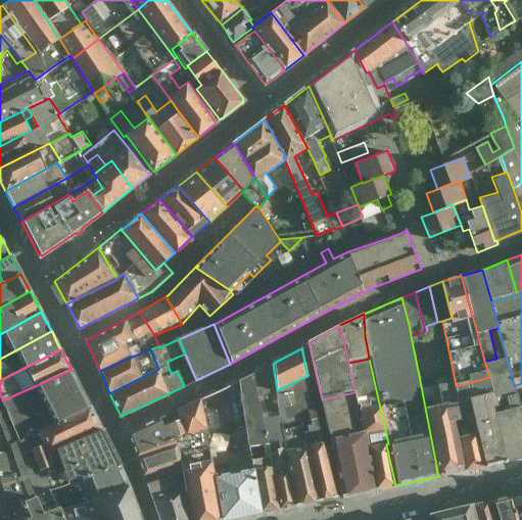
[(456,386),(449,355),(441,357),(445,377),(437,379),(438,383),(421,386),(438,476),(464,470),(460,454),(467,452),(457,404),(459,404),(456,386)]
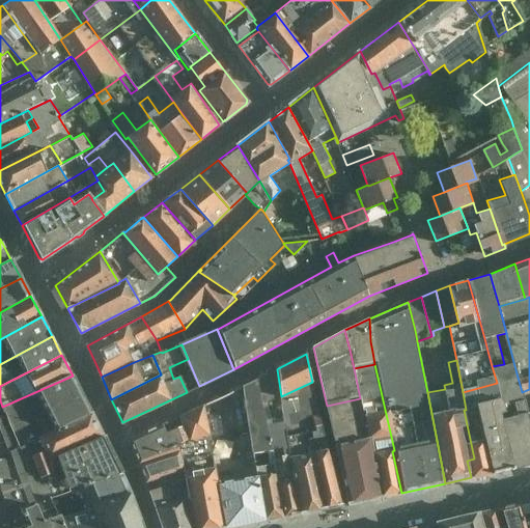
[(529,420),(522,392),(513,362),(504,364),(492,366),(497,383),(509,428),(504,431),(514,468),(529,463),(529,420)]
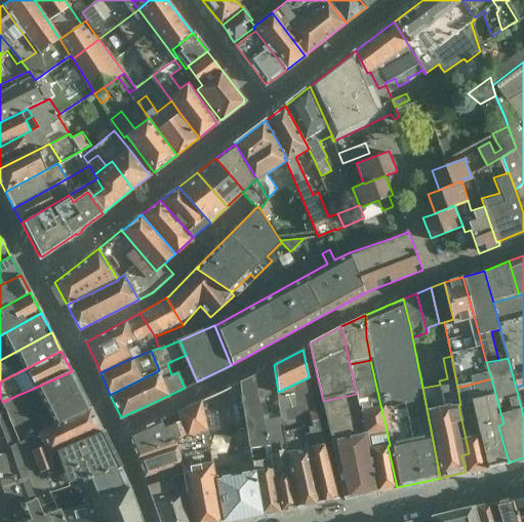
[(390,445),(370,360),(350,364),(356,394),(366,443),(377,491),(397,487),(388,446),(390,445)]
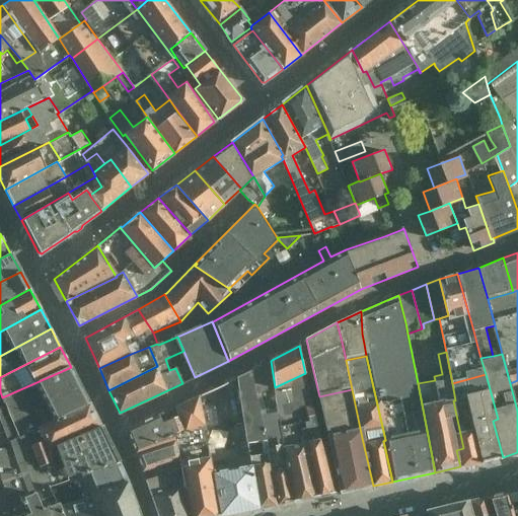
[(275,387),(271,361),(251,370),(255,397),(262,394),(275,387)]
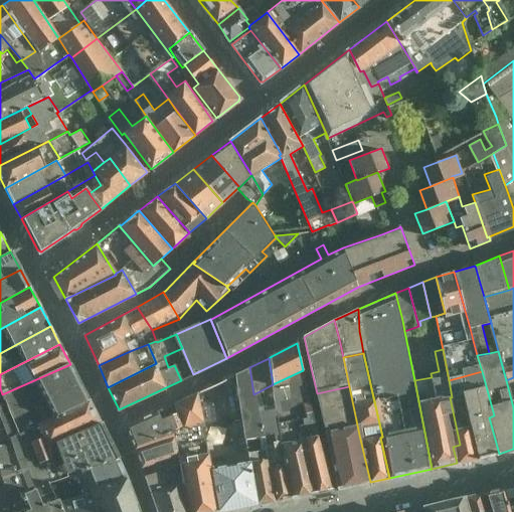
[(89,399),(70,364),(2,394),(6,405),(16,434),(38,424),(38,425),(89,399)]
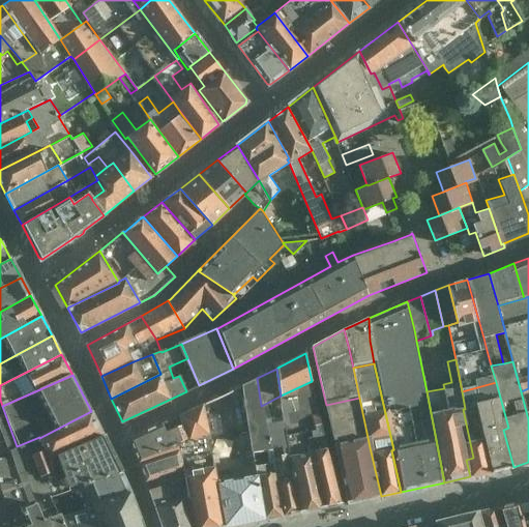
[(261,406),(257,378),(242,385),(251,437),(253,450),(270,446),(261,406)]
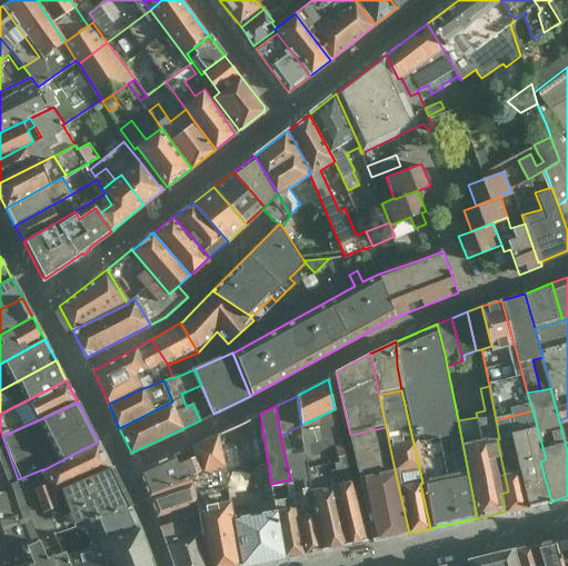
[(342,444),(335,409),(301,425),(306,454),(308,463),(324,549),(347,545),(329,470),(347,467),(342,444)]
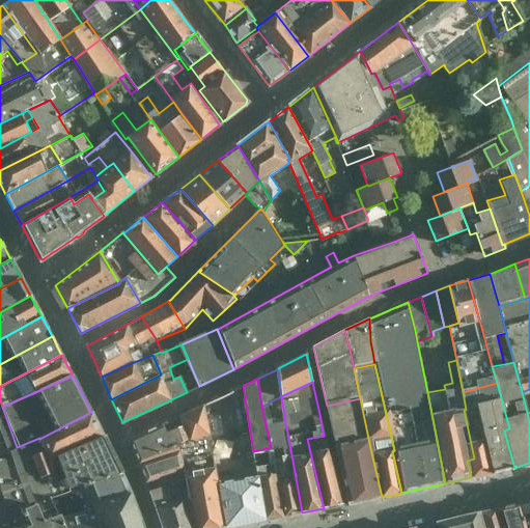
[(509,428),(497,383),(463,392),(466,410),(477,407),(493,474),(514,468),(504,431),(509,428)]
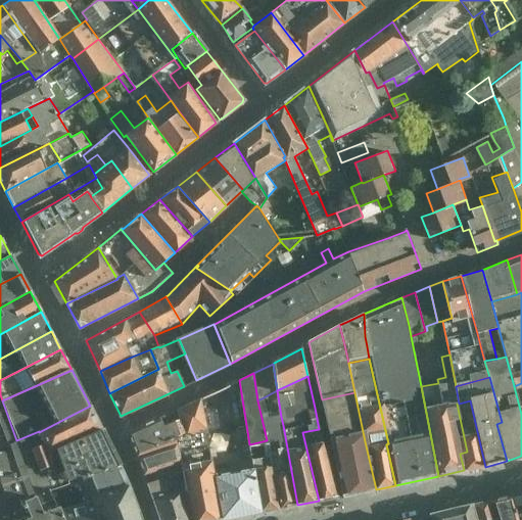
[(365,441),(354,392),(322,399),(331,438),(343,495),(376,489),(365,441)]
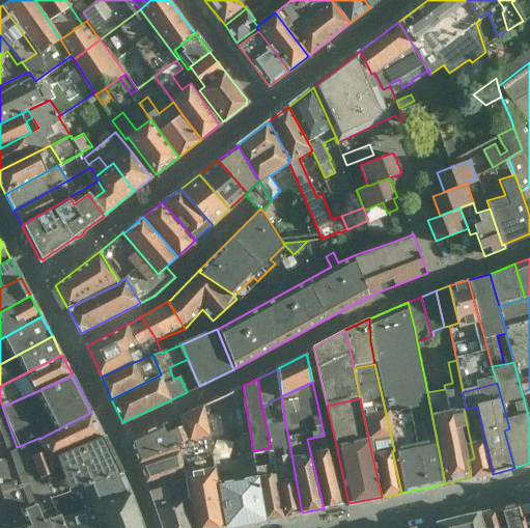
[(211,439),(204,404),(179,416),(186,447),(211,439)]
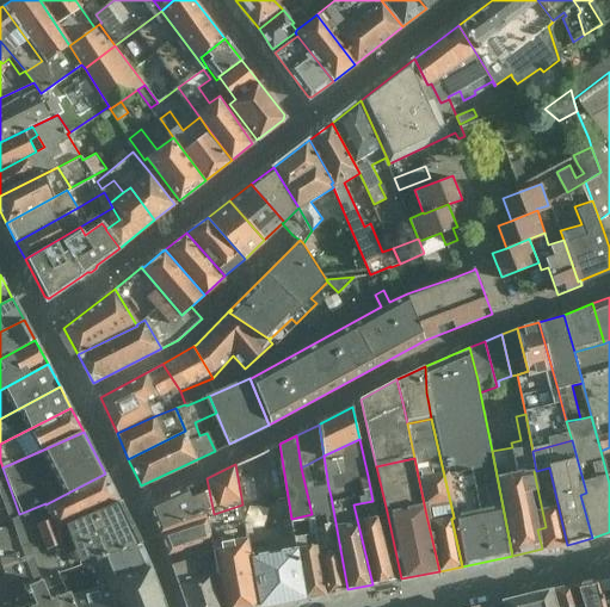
[(313,489),(308,464),(301,468),(312,514),(312,515),(326,513),(326,524),(314,526),(315,532),(318,544),(328,594),(347,589),(331,496),(328,487),(313,489)]
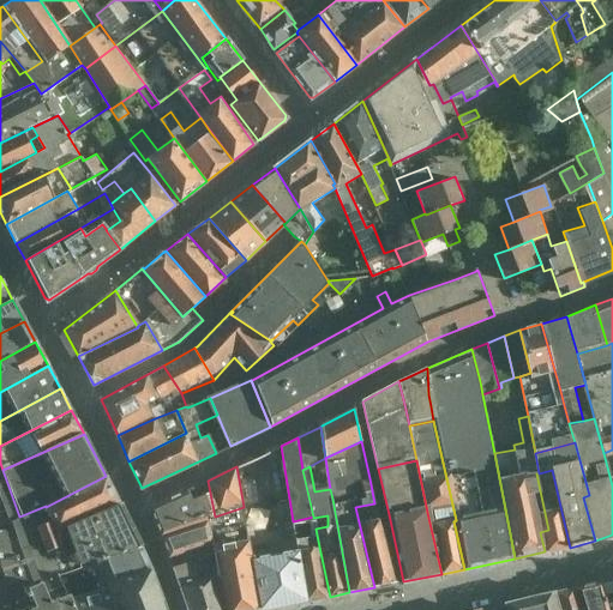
[(552,470),(539,473),(536,473),(548,530),(540,532),(545,551),(570,548),(552,470)]
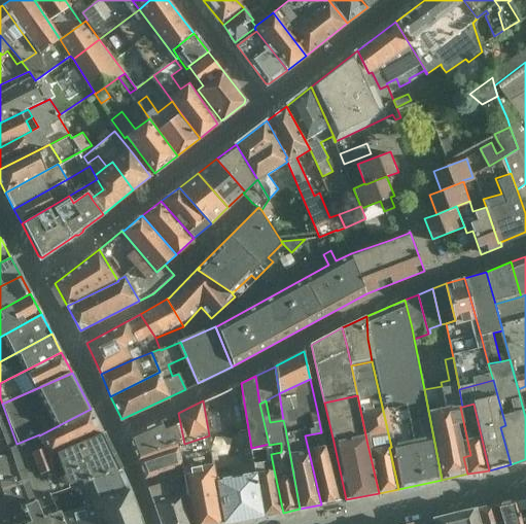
[(103,433),(91,409),(39,435),(44,448),(33,452),(41,474),(54,468),(49,456),(103,433)]
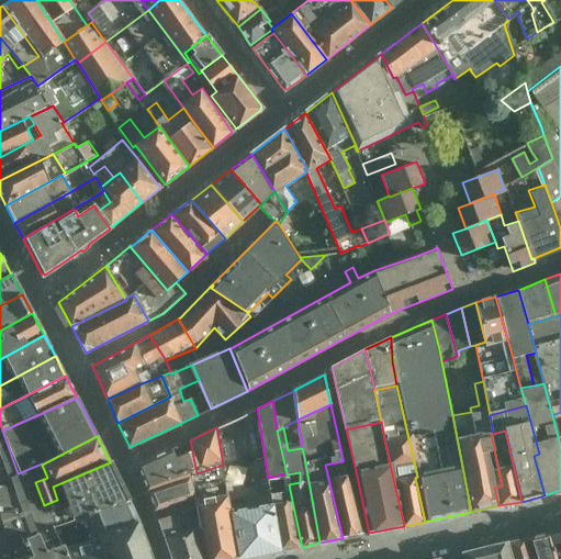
[(197,473),(190,440),(141,464),(138,468),(148,493),(188,480),(198,476),(197,473)]
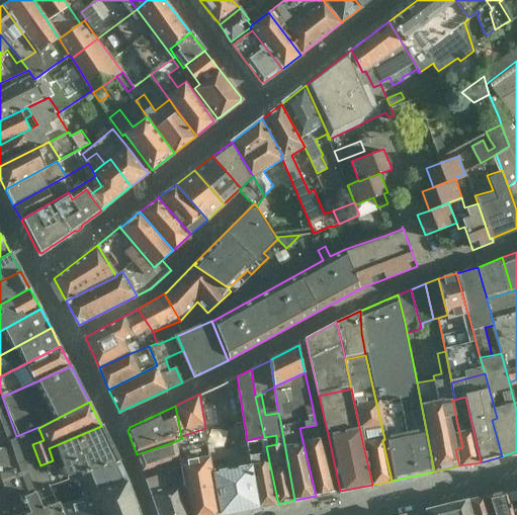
[(0,415),(8,440),(9,439),(16,436),(6,408),(0,410),(0,415)]
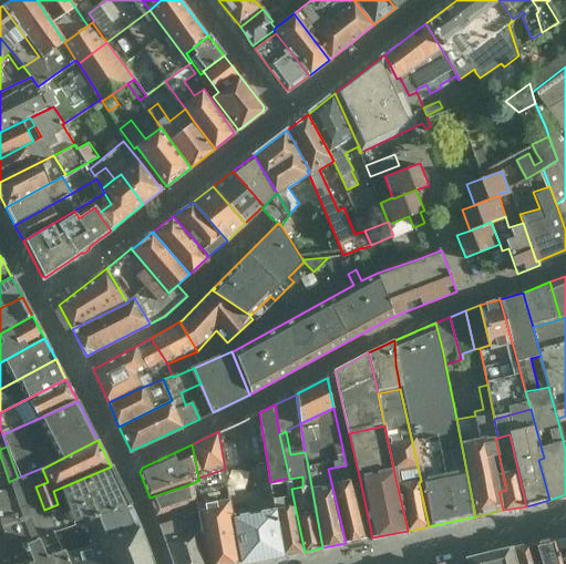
[(350,480),(346,465),(328,469),(346,543),(364,540),(351,489),(350,480)]
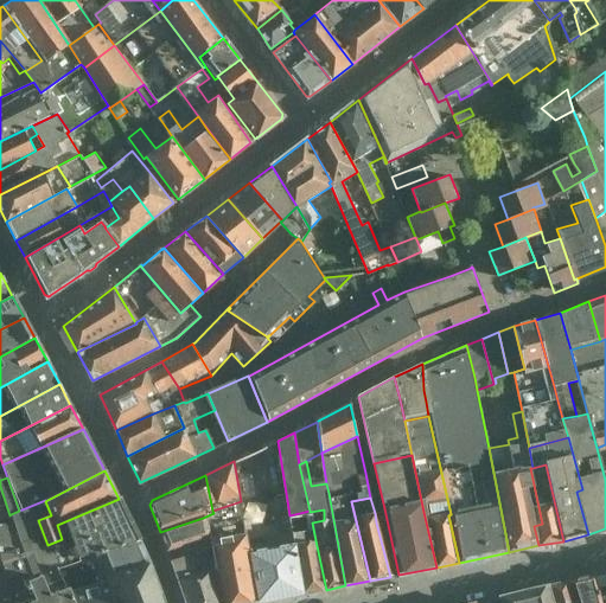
[(139,540),(119,499),(57,525),(62,539),(70,562),(91,555),(93,558),(102,555),(139,540)]
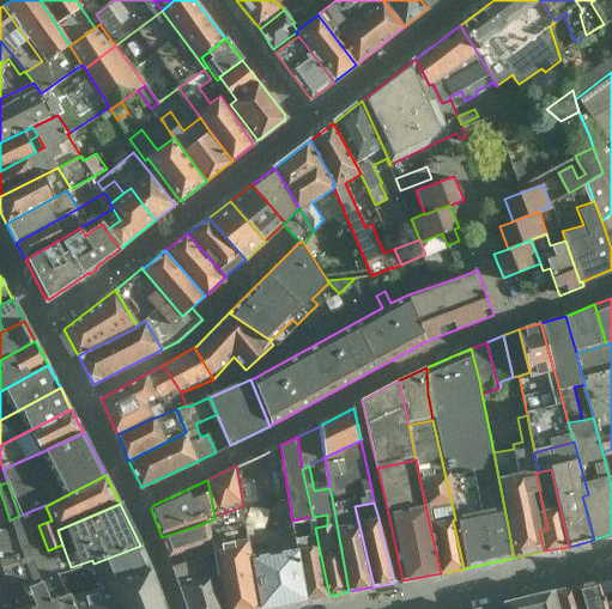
[(0,558),(1,558),(12,591),(0,596),(5,608),(72,608),(62,588),(56,573),(71,567),(62,544),(48,550),(38,525),(52,521),(46,506),(46,505),(19,516),(11,519),(13,528),(0,531),(0,558)]
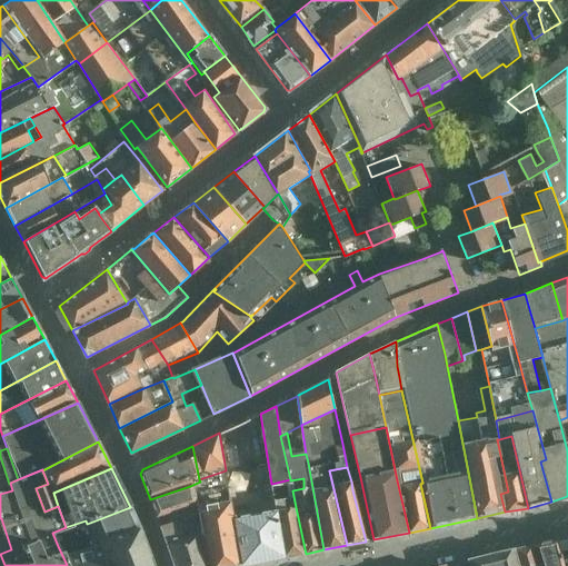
[(240,565),(232,512),(226,470),(199,479),(200,482),(190,486),(196,506),(206,565),(240,565)]
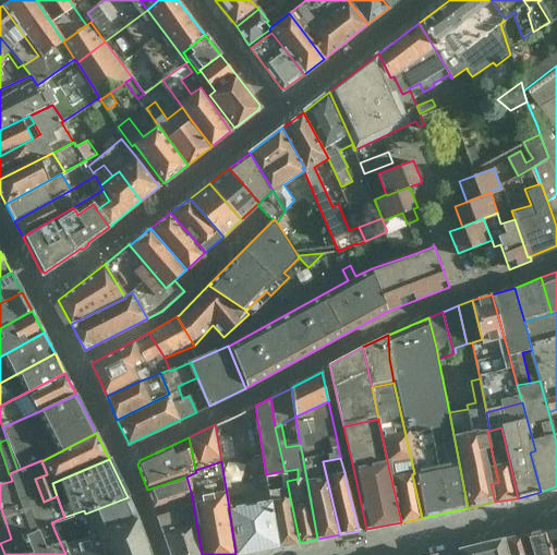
[(288,486),(287,481),(285,471),(285,470),(266,474),(269,495),(278,547),(300,543),(290,497),(280,499),(278,489),(288,486)]
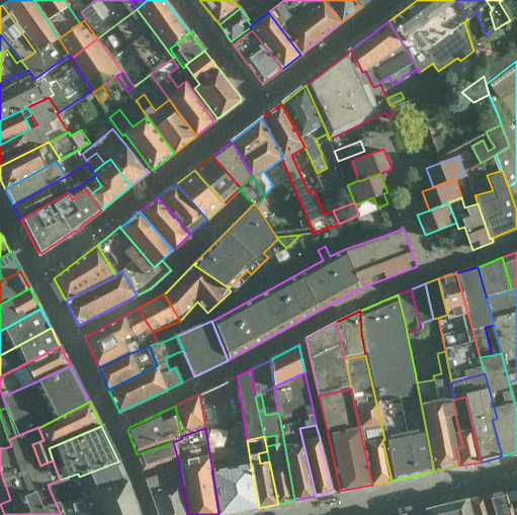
[(178,460),(173,442),(137,454),(144,473),(178,460)]
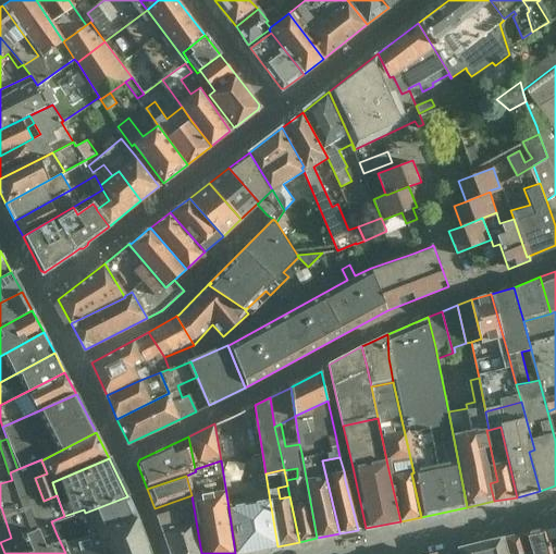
[(236,553),(278,546),(269,494),(227,501),(235,553),(236,553)]
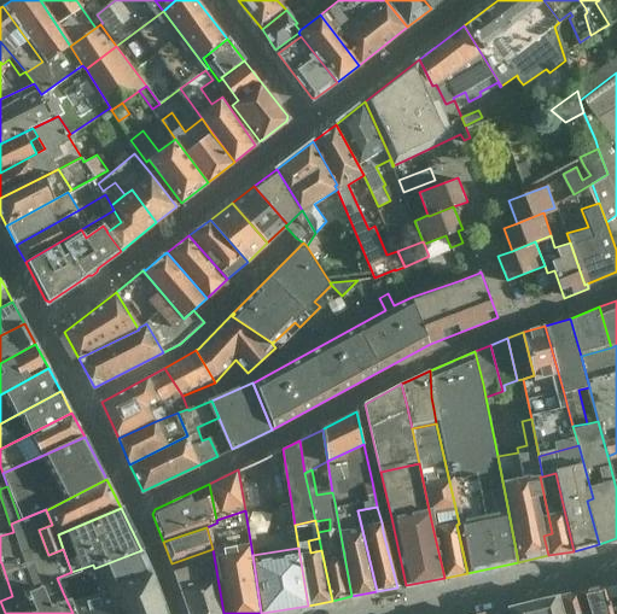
[(223,613),(213,549),(172,563),(181,590),(188,613),(223,613)]
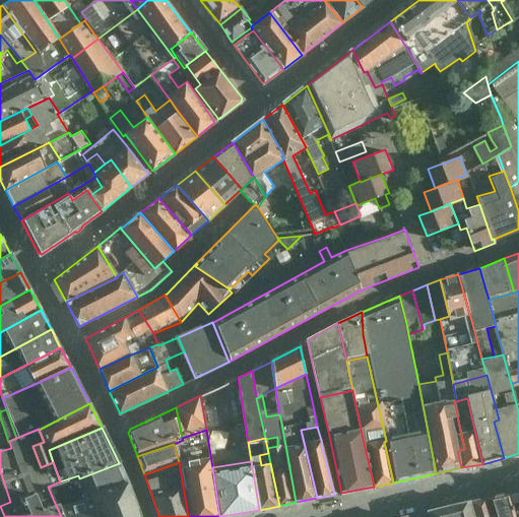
[(128,482),(119,463),(87,475),(79,478),(85,495),(90,494),(128,485),(127,482),(128,482)]
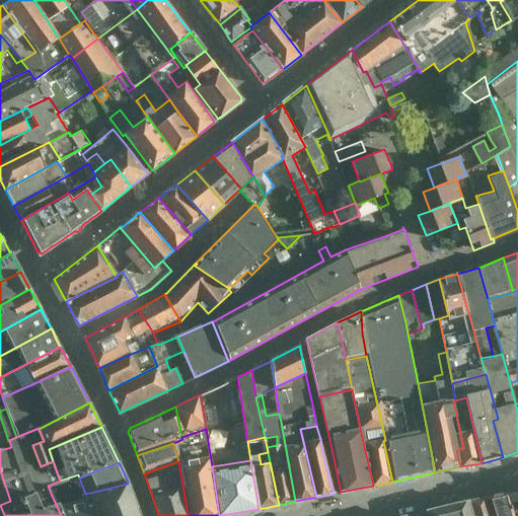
[(1,472),(0,472),(0,515),(4,515),(0,505),(10,501),(1,472)]
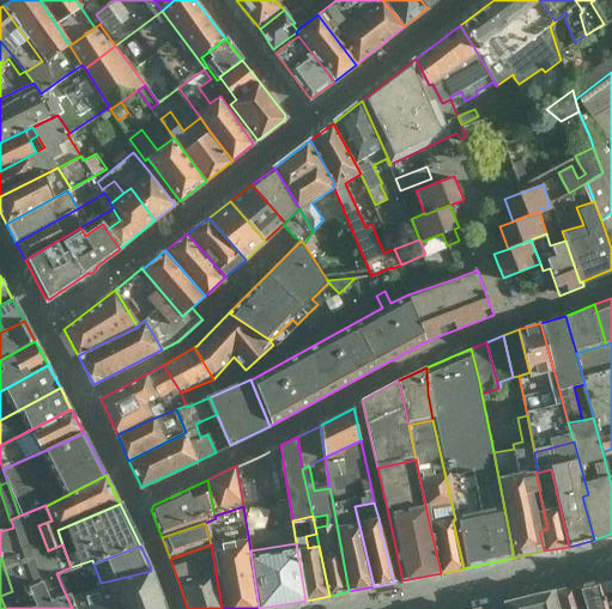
[(101,583),(94,564),(92,560),(71,567),(56,573),(62,588),(72,608),(116,608),(108,588),(107,582),(101,583)]
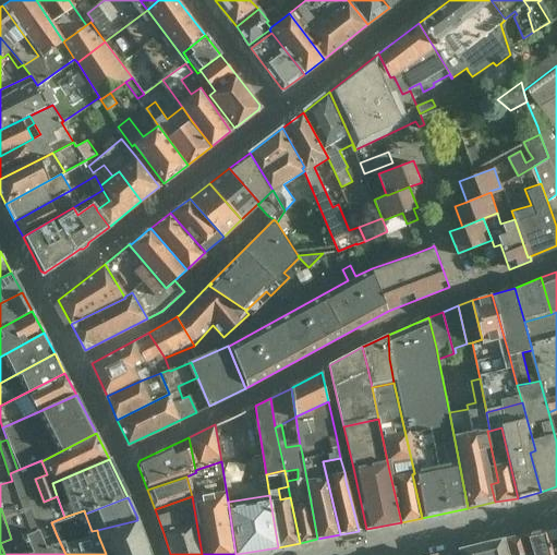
[(149,554),(137,520),(97,530),(98,535),(106,554),(149,554)]
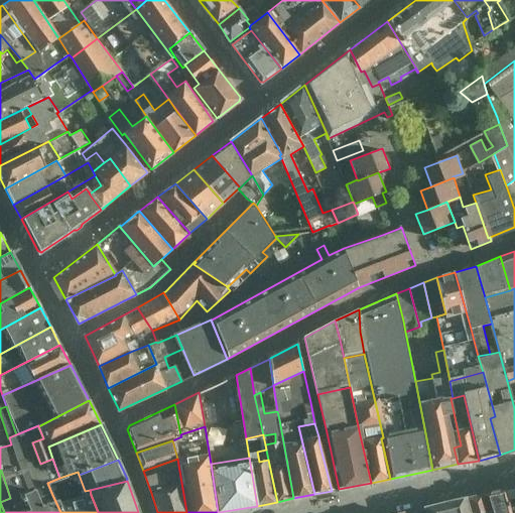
[(514,486),(505,489),(510,512),(514,512),(514,486)]
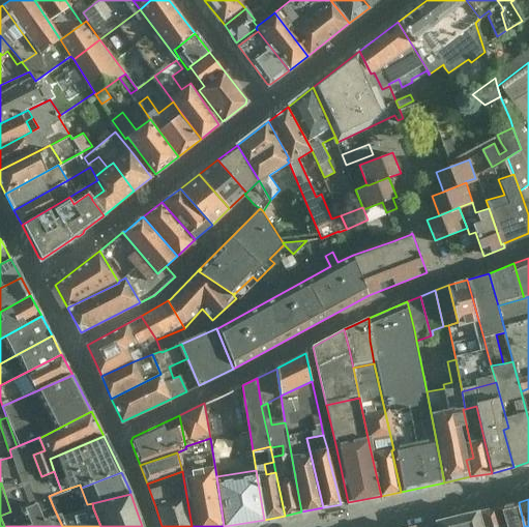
[(524,526),(519,502),(497,507),(503,526),(524,526)]
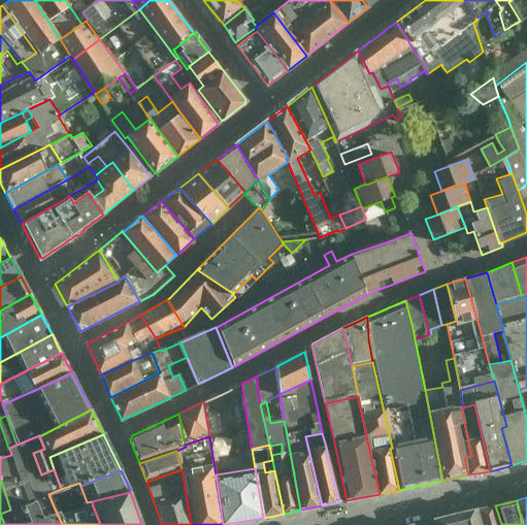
[(501,524),(495,505),(476,510),(481,524),(501,524)]
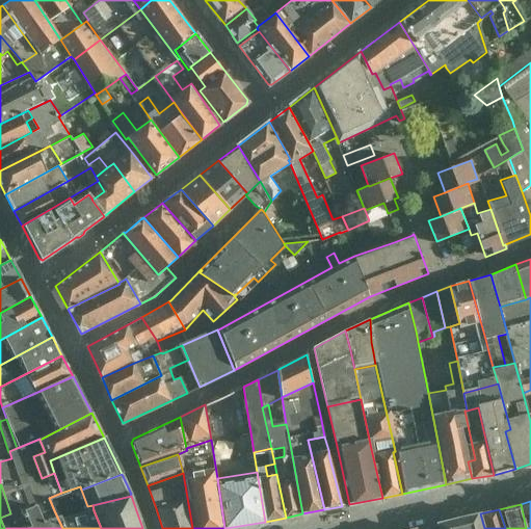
[(484,528),(480,513),(437,524),(439,526),(439,528),(484,528)]
